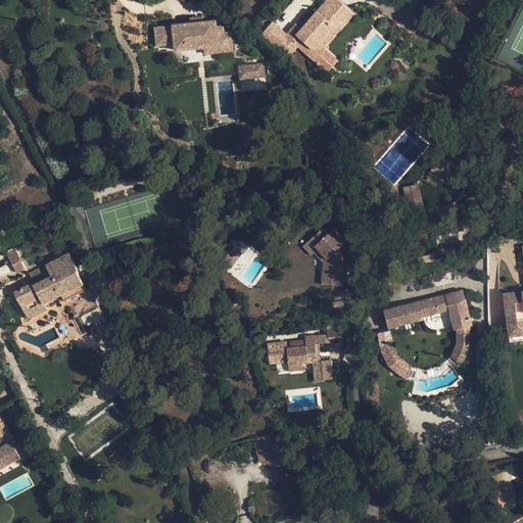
[(337,0),(326,0),(301,29),(292,40),(286,34),(275,47),(288,58),(297,47),(313,59),(323,47),(318,43),(347,8),(337,0)]
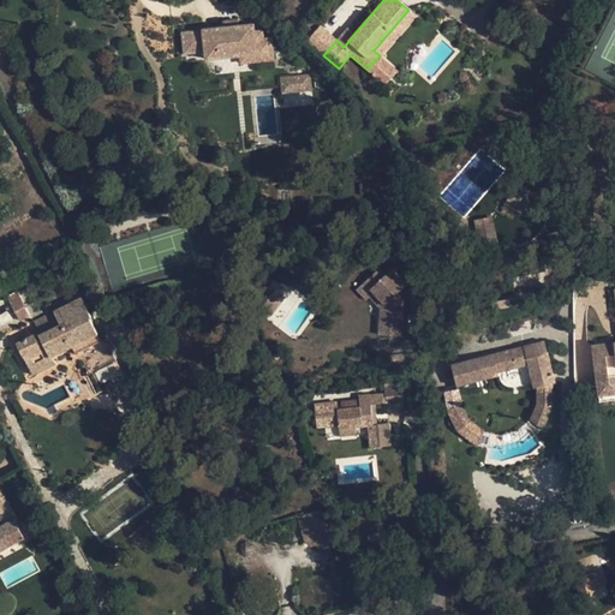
[(374,51),(380,55),(416,16),(408,10),(374,51)]
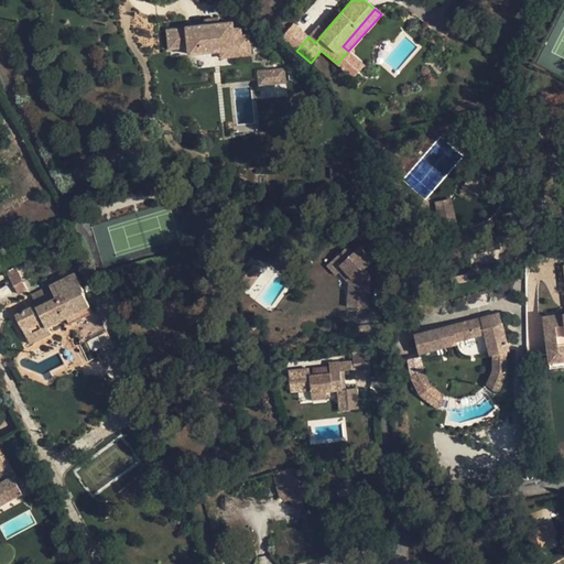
[(231,29),(230,22),(216,23),(205,25),(184,29),(165,32),(167,51),(186,49),(187,55),(219,51),(220,58),(250,54),(247,34),(239,35),(239,28),(231,29)]
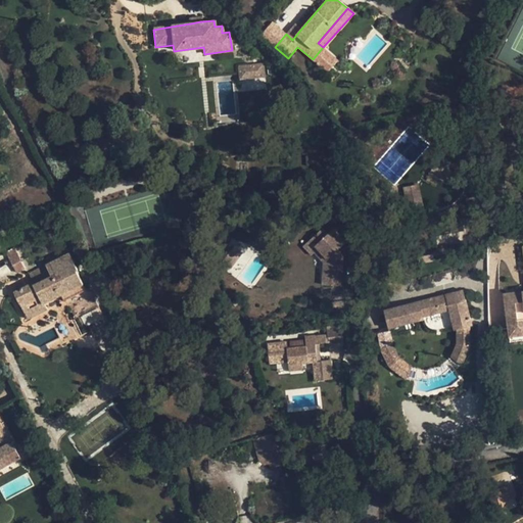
[(275,47),(286,34),(271,21),(260,35),(275,47)]
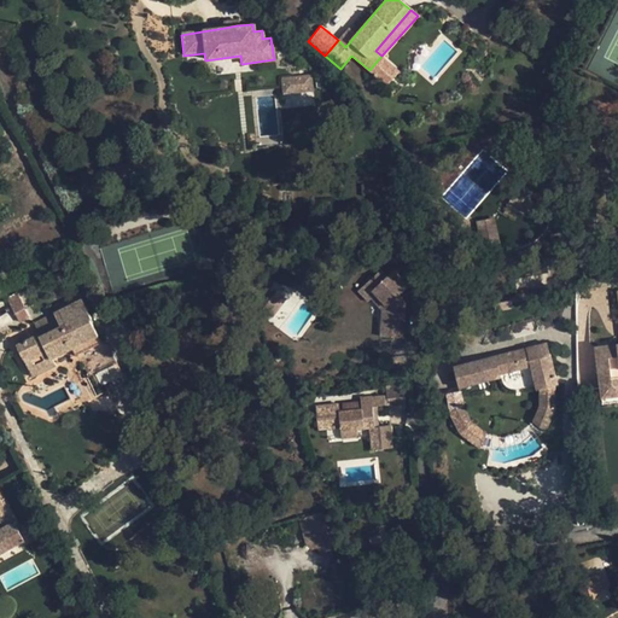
[(345,47),(356,34),(349,28),(338,40),(345,47)]
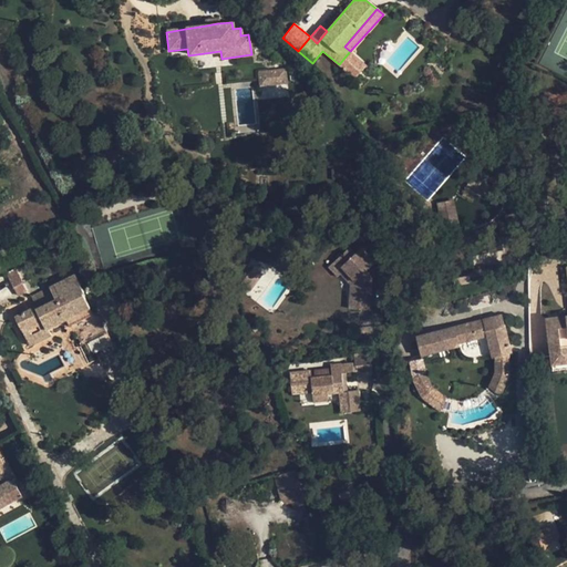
[(506,35),(500,44),(514,55),(521,47),(506,35)]
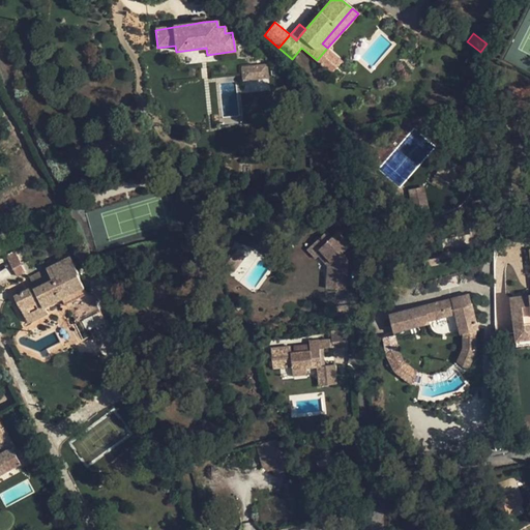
[(343,61),(327,48),(317,60),(331,74),(343,61)]
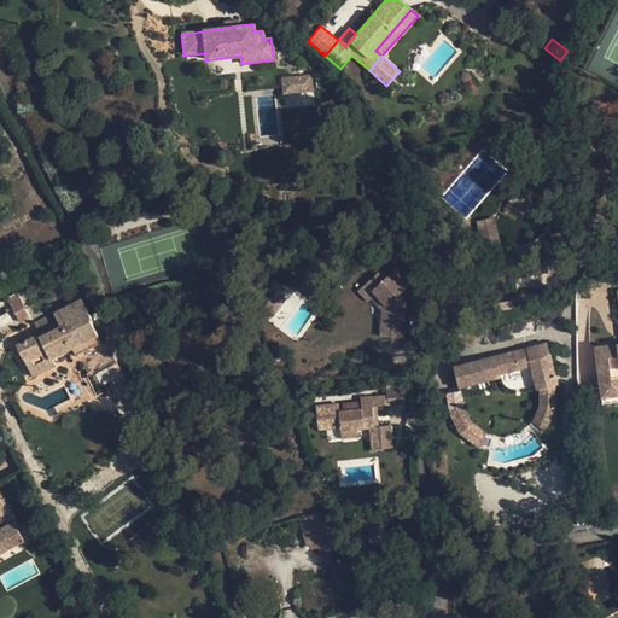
[(310,74),(302,75),(304,91),(313,89),(310,74)]
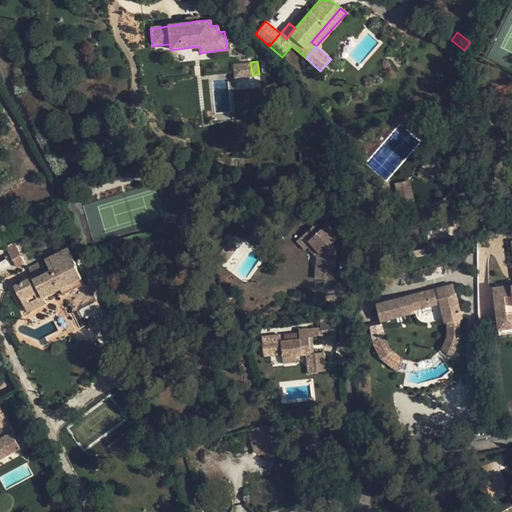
[(250,62),(233,65),(234,78),(252,75),(250,62)]
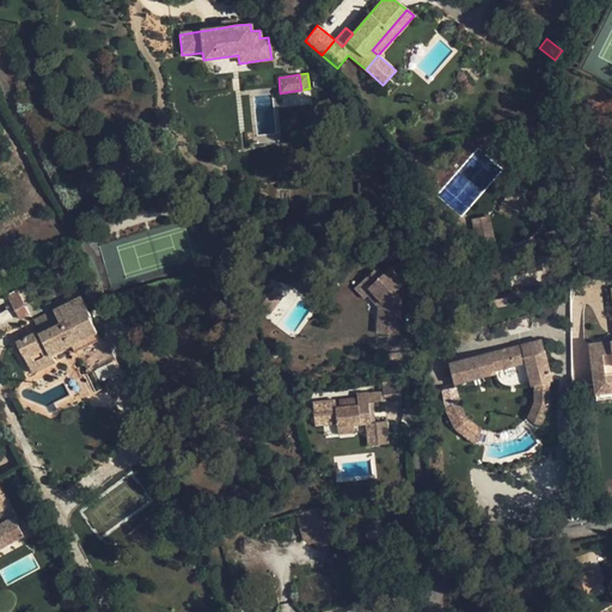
[(509,189),(500,210),(509,215),(519,194),(509,189)]
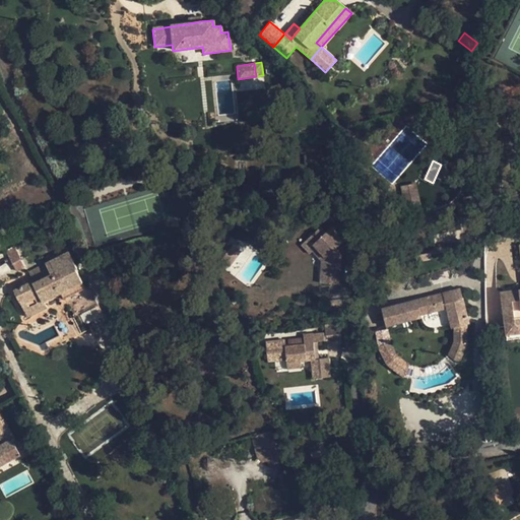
[(174,175),(171,165),(150,171),(153,181),(174,175)]
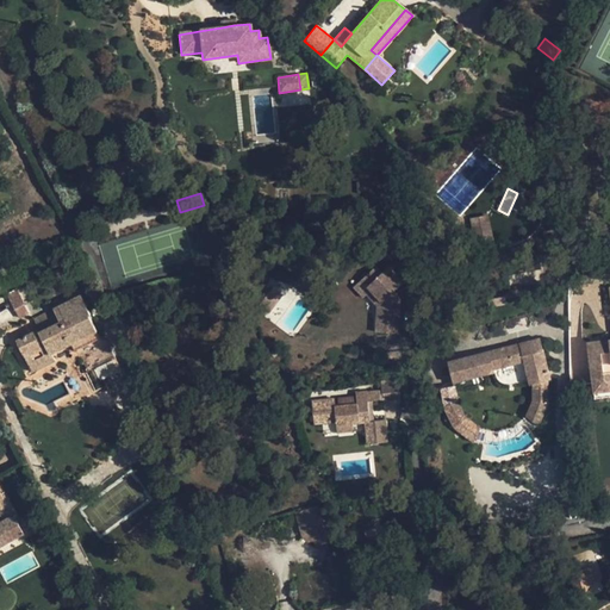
[(478,247),(493,243),(487,216),(472,219),(478,247)]
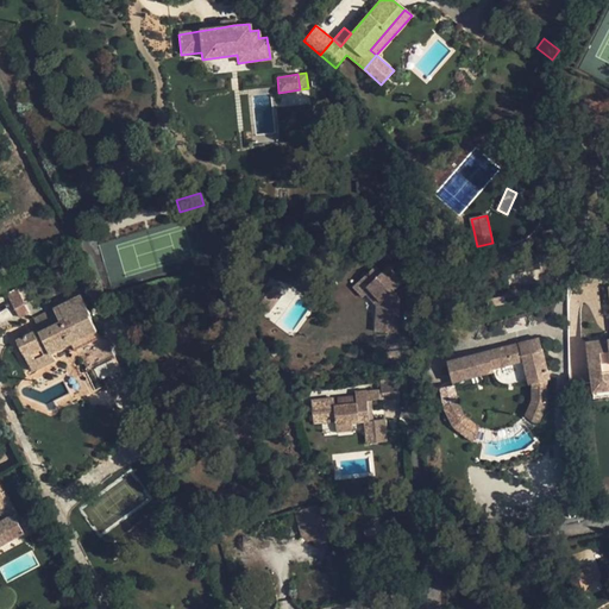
[(375,331),(396,332),(399,296),(393,292),(401,283),(387,268),(381,272),(375,265),(360,278),(370,289),(366,294),(377,305),(375,331)]
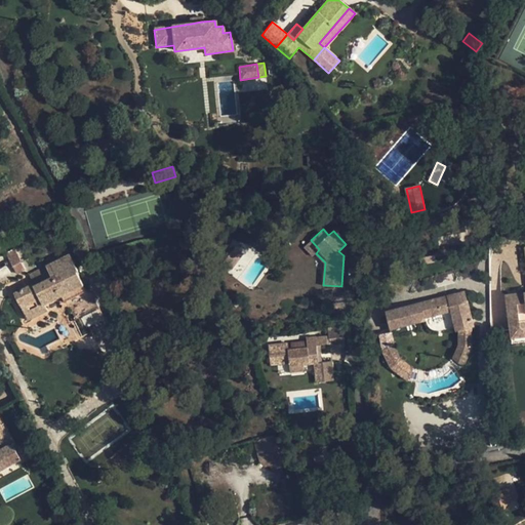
[(319,249),(311,240),(304,247),(313,256),(316,253),(319,249)]
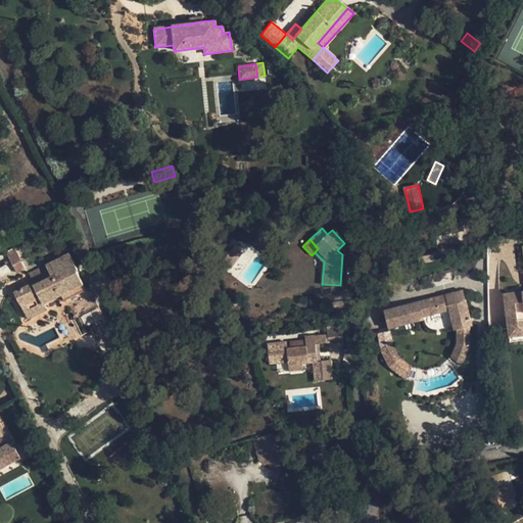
[(243,253),(233,246),(225,256),(235,264),(243,253)]
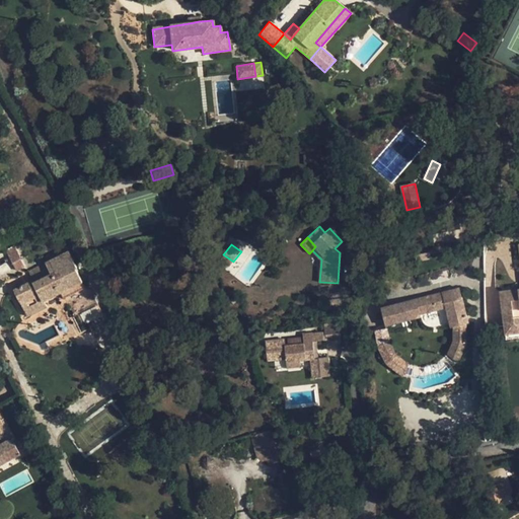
[(15,246),(6,251),(15,270),(24,265),(15,246)]
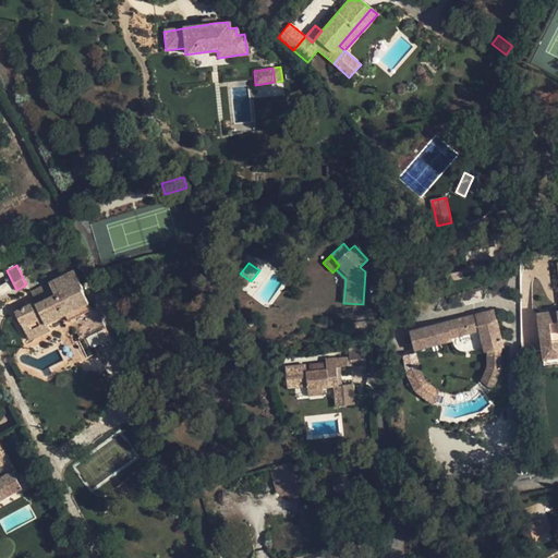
[(55,292),(35,301),(15,312),(29,340),(49,330),(46,324),(65,314),(69,319),(89,310),(80,289),(82,288),(73,271),(50,282),(55,292)]
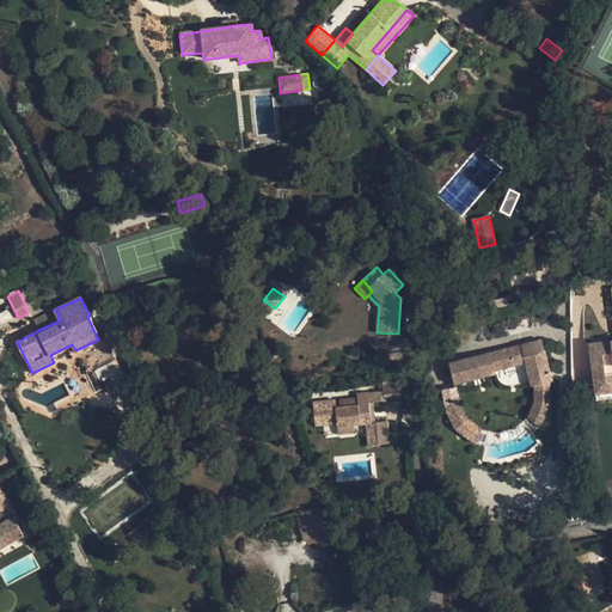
[(507,298),(489,301),(491,308),(509,305),(507,298)]
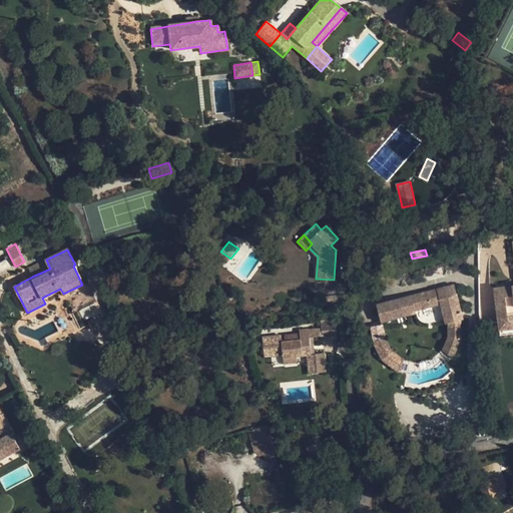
[(230,259),(220,251),(217,257),(227,264),(230,259)]
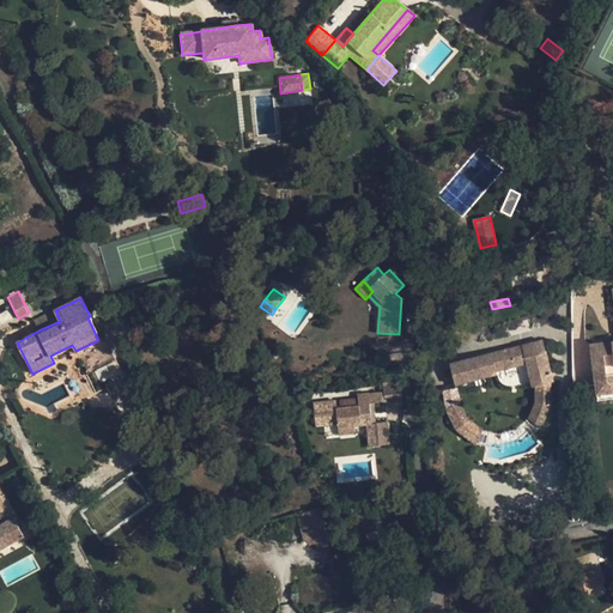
[(34,321),(38,331),(60,321),(55,310),(34,321)]
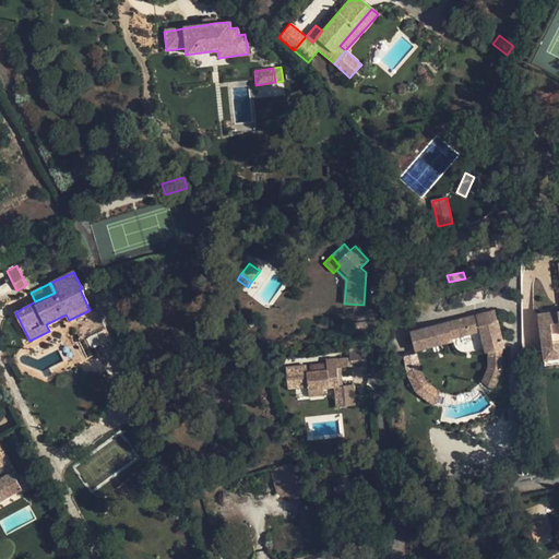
[(486,352),(487,352),(502,348),(506,347),(496,310),(411,332),(415,351),(454,341),(453,337),(480,331),(486,352)]
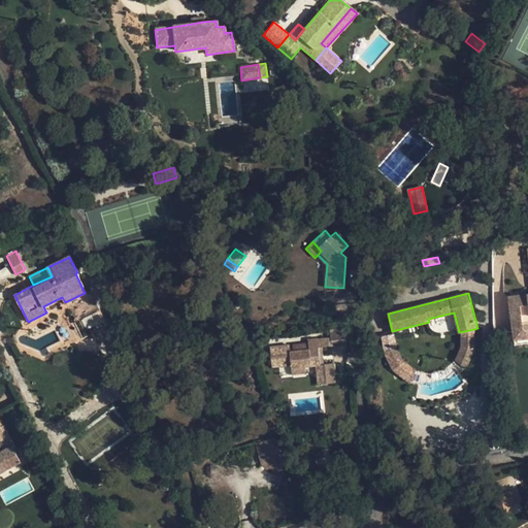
[(527,294),(507,297),(514,340),(527,338),(527,294)]
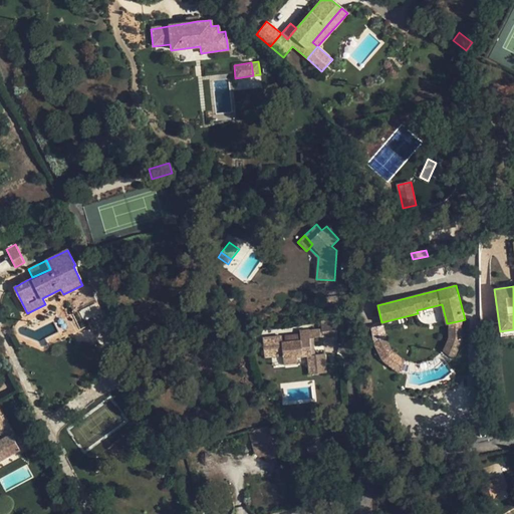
[(462,320),(448,323),(449,337),(462,339),(462,320)]
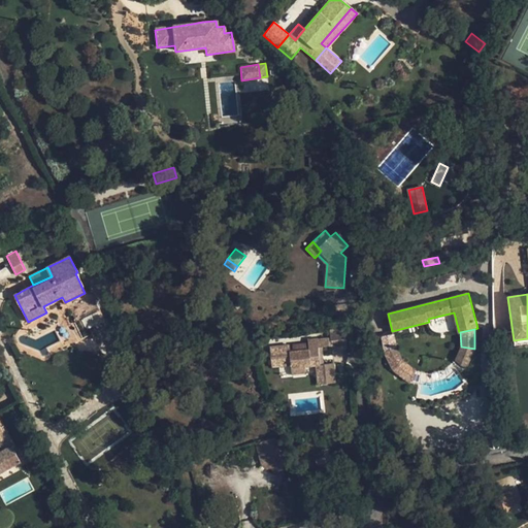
[(330,331),(331,337),(331,345),(345,344),(344,330),(330,331)]
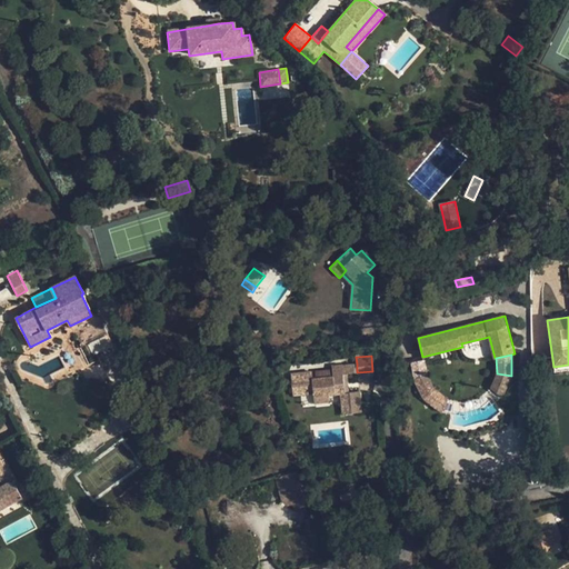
[(311,372),(290,375),(292,395),(313,392),(313,396),(339,393),(346,392),(343,373),(357,372),(357,363),(332,366),(333,377),(311,379),(311,372)]
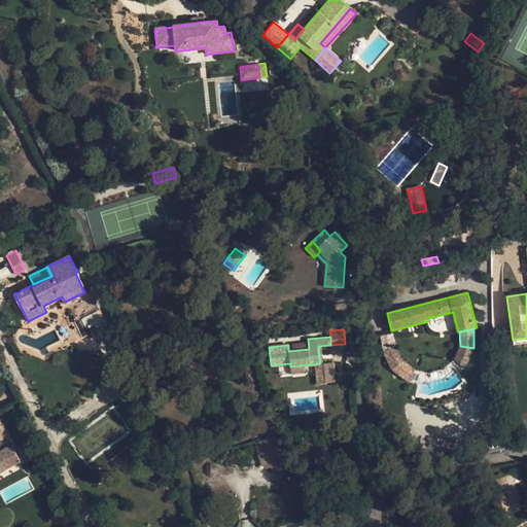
[(393,369),(403,360),(396,346),(384,350),(393,369)]
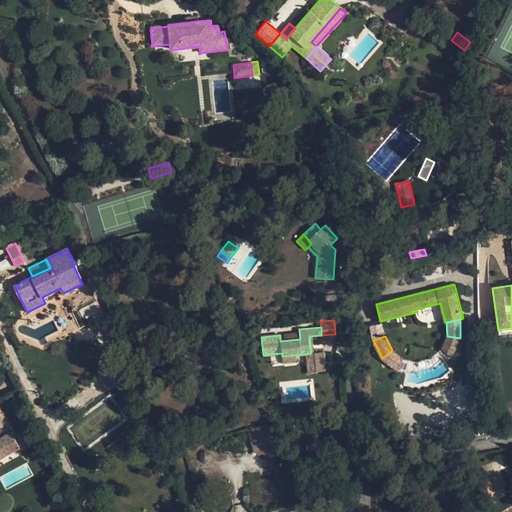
[(460,338),(447,336),(441,348),(452,356),(460,338)]
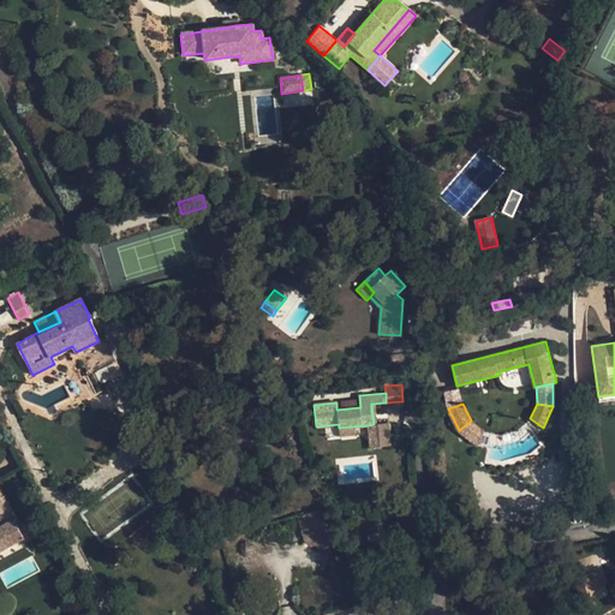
[(471,421),(459,430),(478,445),(484,430),(471,421)]
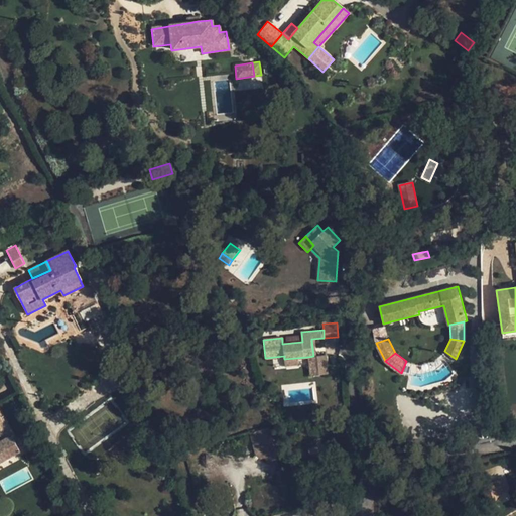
[(327,355),(313,356),(307,357),(308,363),(309,374),(329,372),(327,355)]
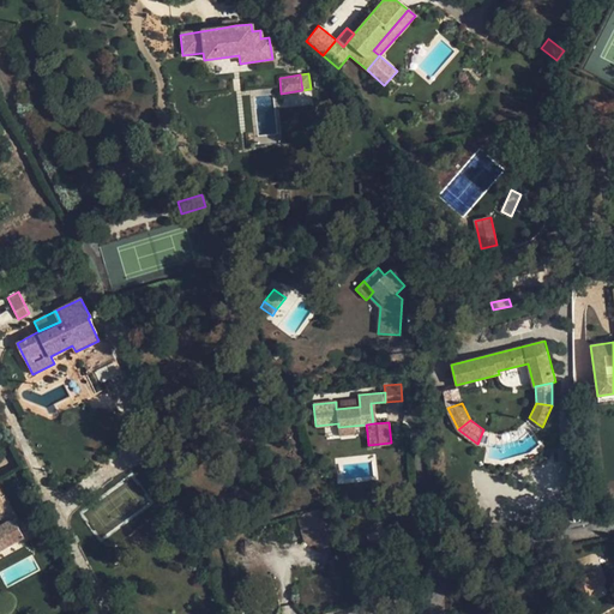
[(0,493),(0,524),(13,517),(1,493),(0,493)]
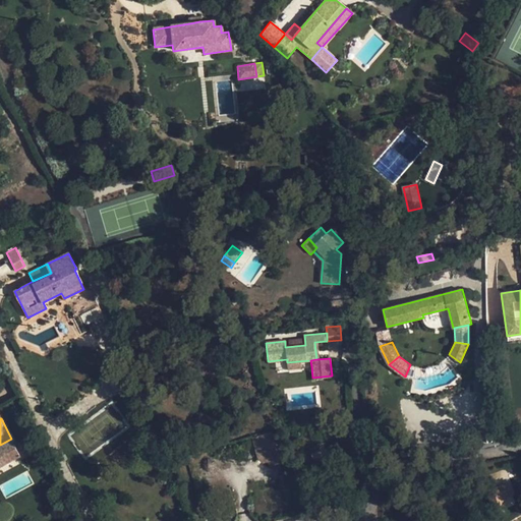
[(275,446),(271,432),(252,437),(257,454),(263,453),(266,462),(269,461),(279,457),(275,446)]
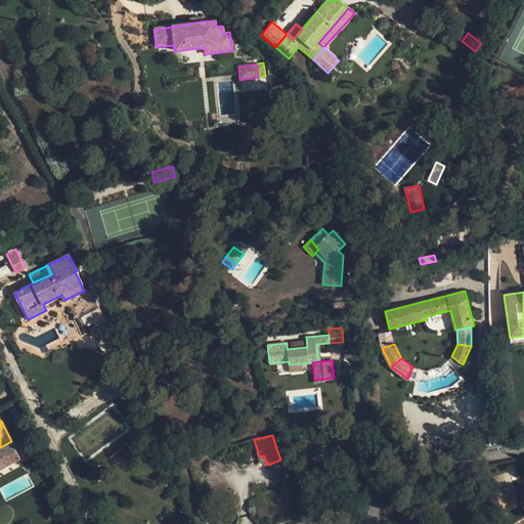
[(14,447),(11,441),(0,447),(0,468),(20,457),(14,447)]
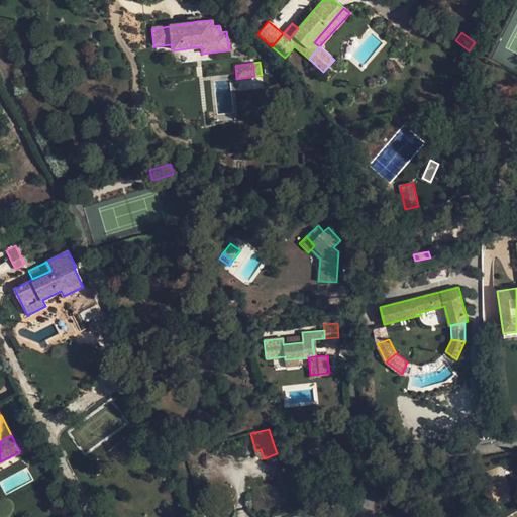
[(14,441),(20,451),(21,453),(32,447),(26,435),(14,441)]
